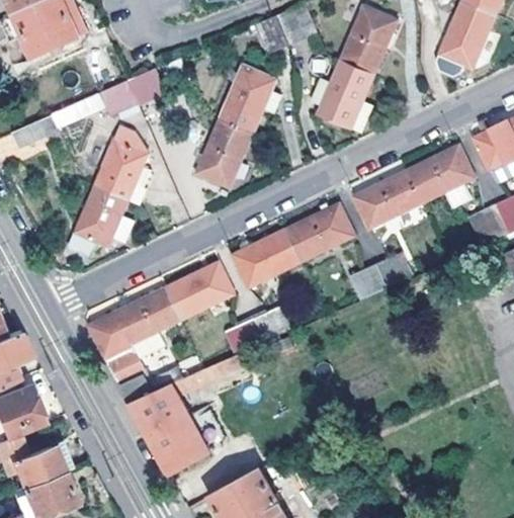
[(84,37),(66,0),(43,0),(13,13),(0,20),(0,27),(9,46),(17,42),(25,38),(34,59),(62,47),(84,37)]
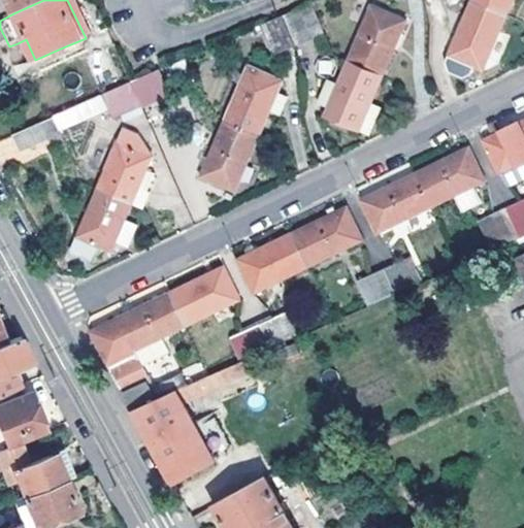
[(6,0),(13,13),(43,0),(6,0)]
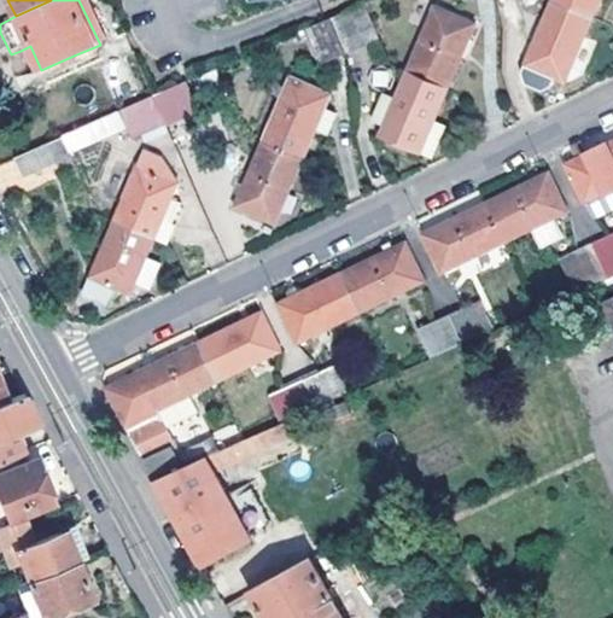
[(560,83),(589,17),(548,0),(547,0),(520,66),(560,83)]
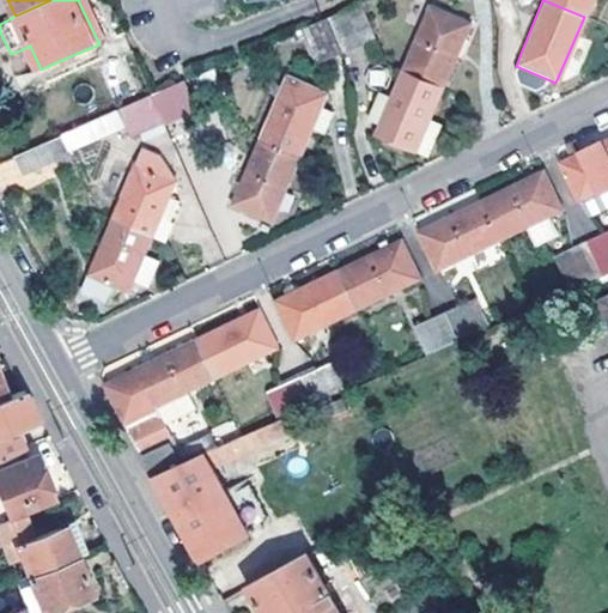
[(543,0),(584,17),(590,0),(543,0)]
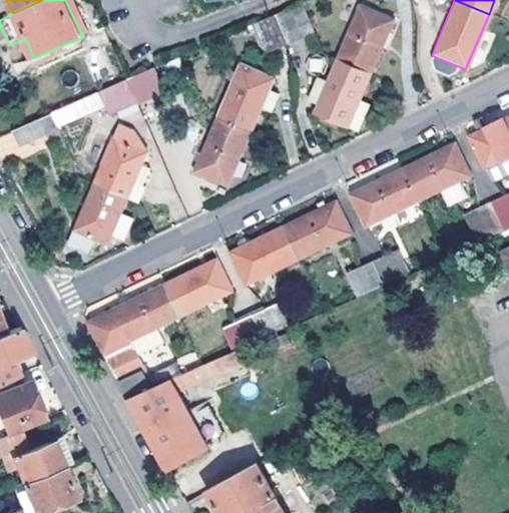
[(274,13),(281,30),(308,18),(300,1),(274,13)]
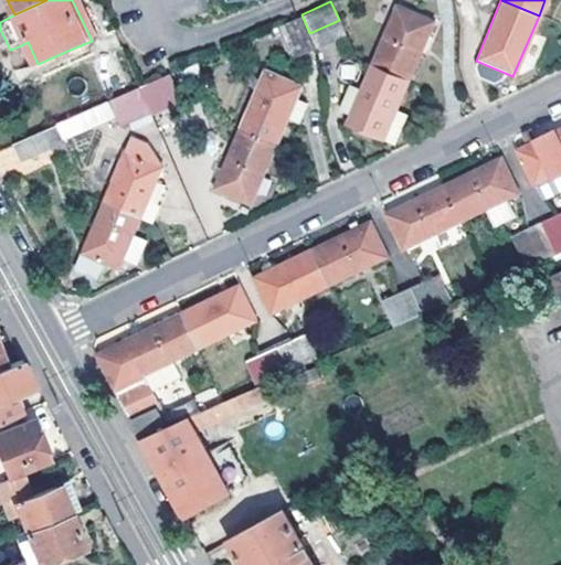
[(372,56),(410,72),(432,21),(394,4),(372,56)]
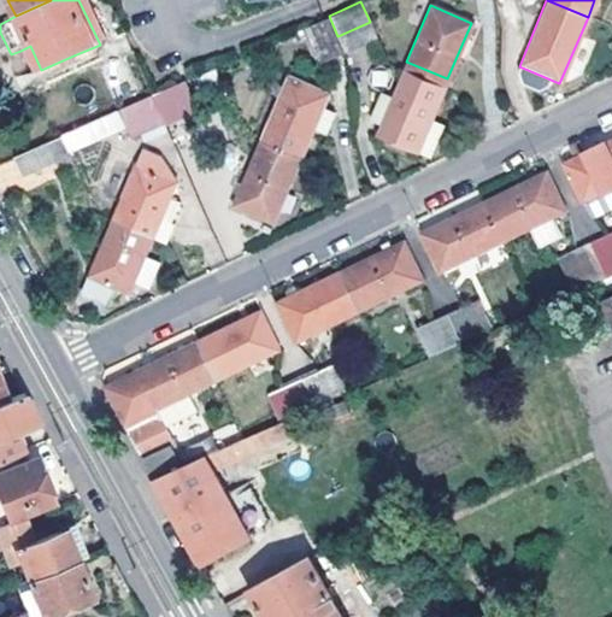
[(329,16),(296,30),(305,50),(337,36),(329,16)]
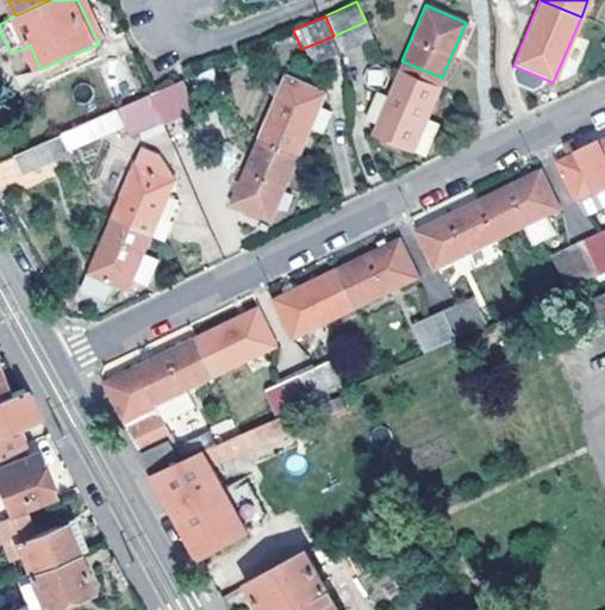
[(78,66),(73,55),(41,69),(30,45),(20,50),(36,85),(78,66)]
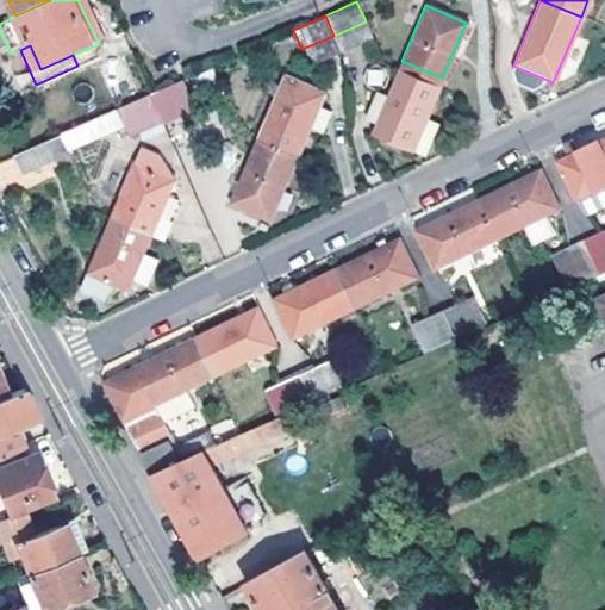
[(442,78),(401,61),(391,82),(380,107),(369,134),(410,151),(425,118),(442,78)]
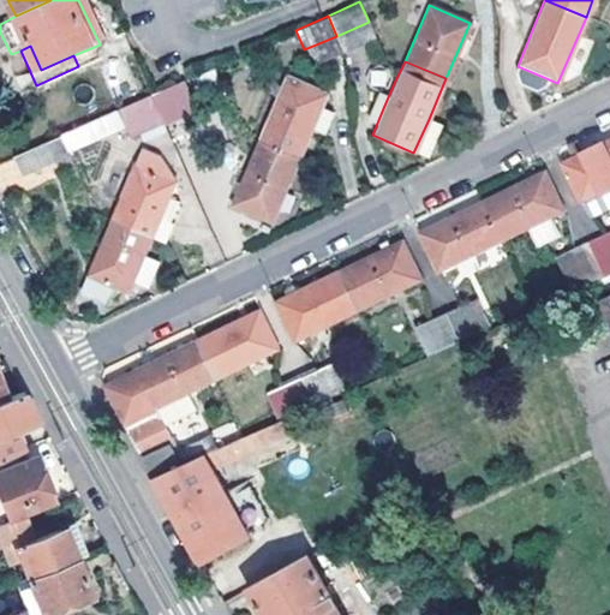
[(257,139),(299,156),(312,126),(323,131),(333,112),(321,106),(326,94),(285,77),(257,139)]
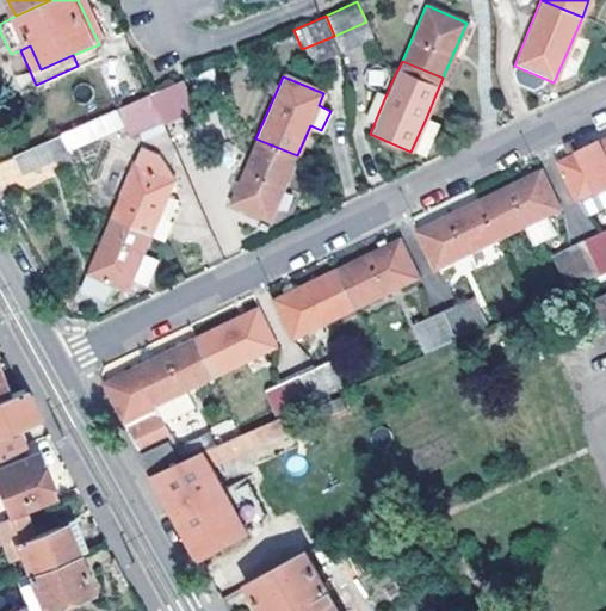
[(370,103),(381,107),(391,82),(381,78),(370,103)]
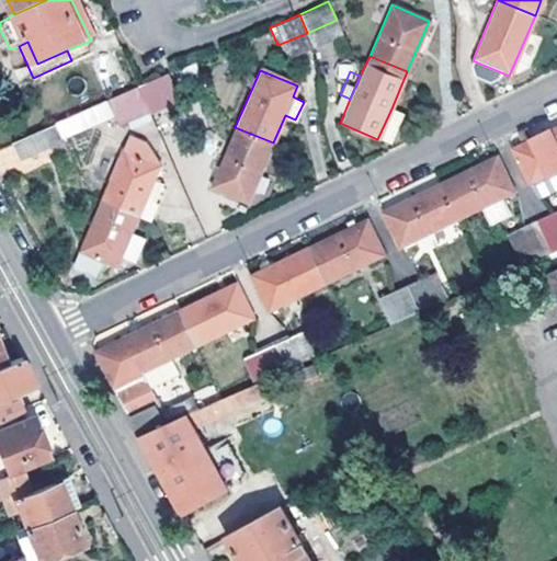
[(138,87),(149,112),(175,101),(163,75),(138,87)]
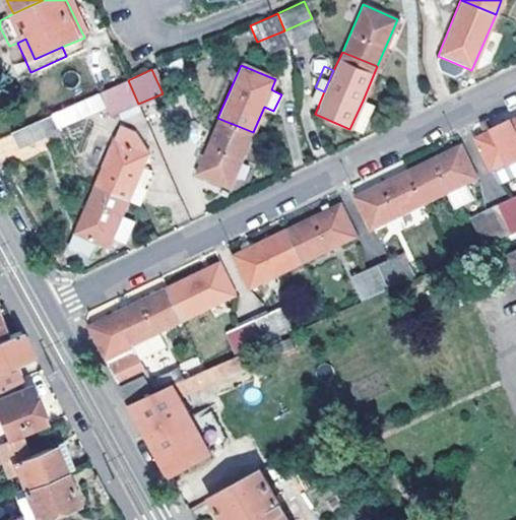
[(128,80),(100,91),(111,116),(138,104),(128,80)]
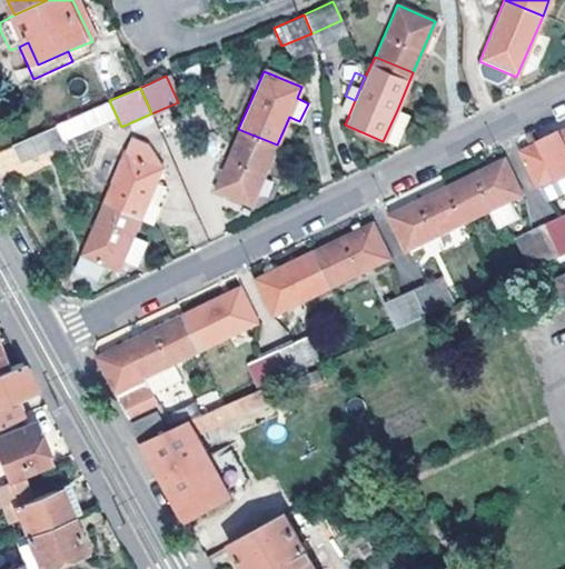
[(397,110),(383,141),(394,146),(407,115),(397,110)]
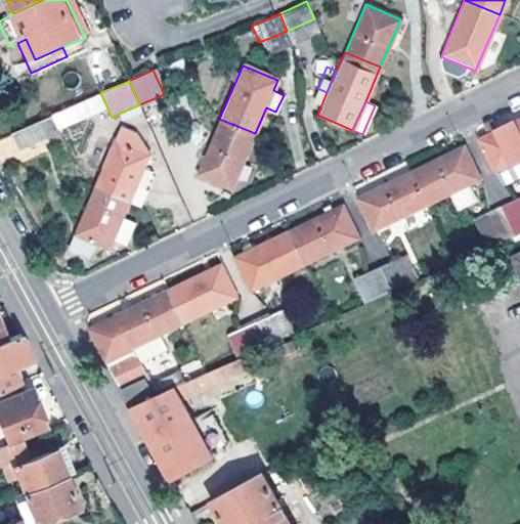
[(51,115),(11,132),(18,148),(58,131),(51,115)]
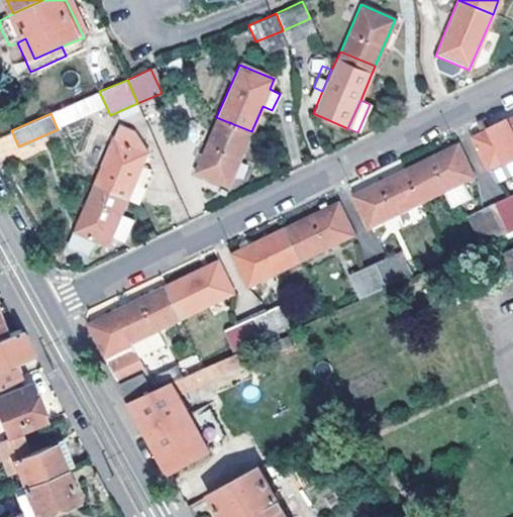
[(486,171),(512,158),(512,115),(469,137),(486,171)]
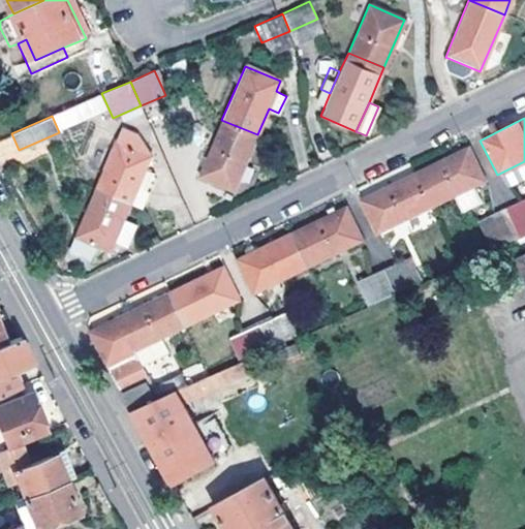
[(221,120),(197,176),(233,191),(257,134),(221,120)]
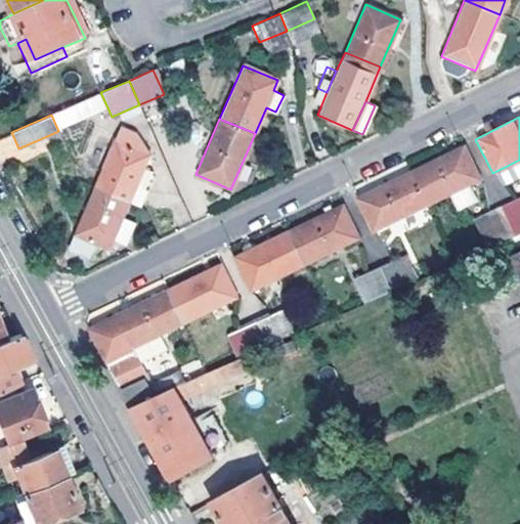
[(121,125),(93,187),(128,203),(136,182),(144,186),(152,171),(142,167),(147,155),(129,146),(135,132),(121,125)]
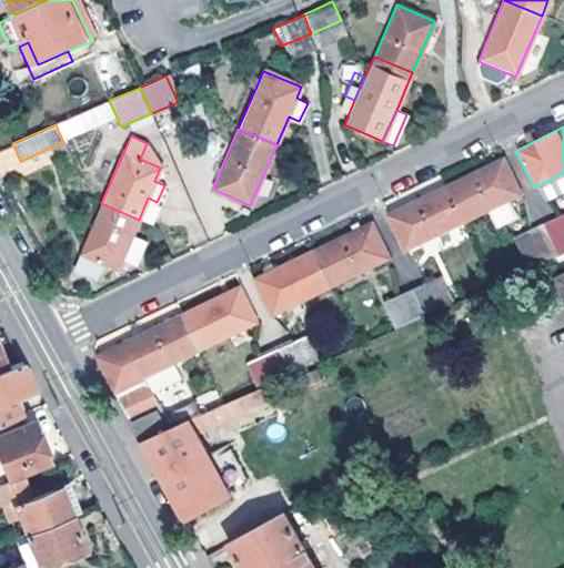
[(501,158),(441,186),(459,224),(485,212),(492,226),(511,216),(504,202),(519,195),(501,158)]
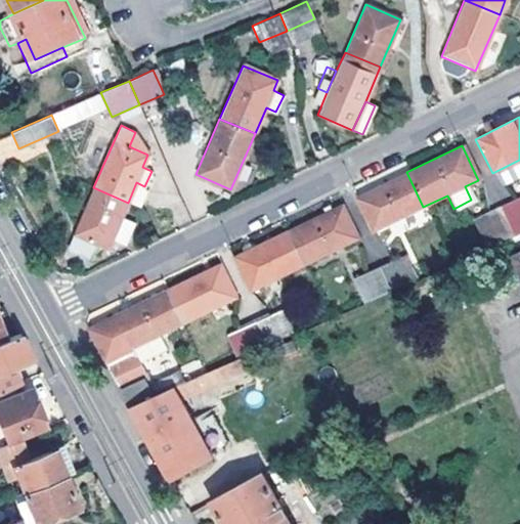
[(519,176),(519,160),(492,173),(502,185),(519,176)]
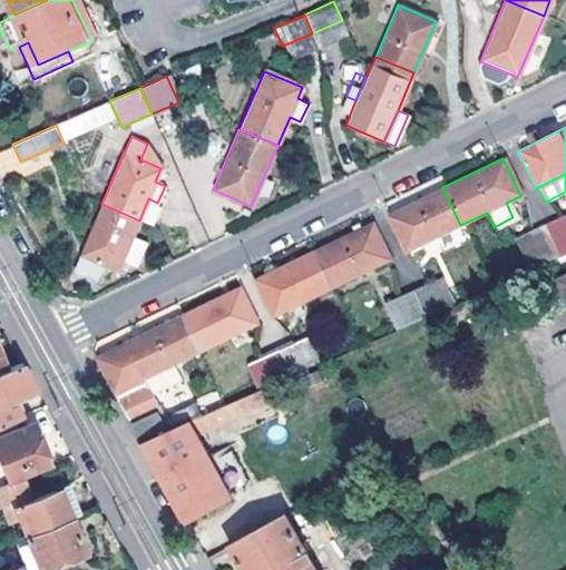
[(403,253),(460,225),(442,187),(386,215),(403,253)]
